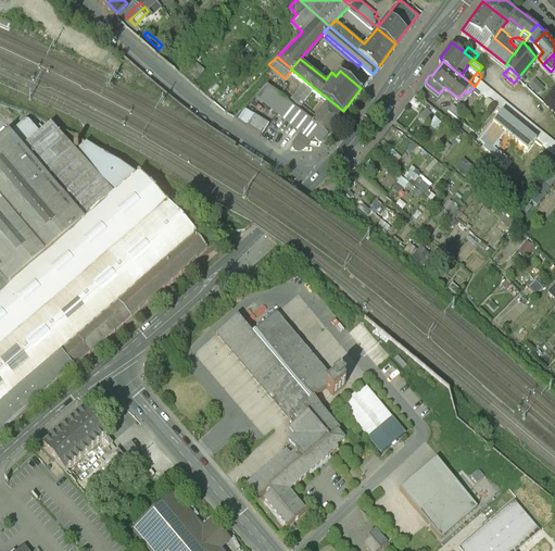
[(544,83),(535,74),(529,80),(539,89),(544,83)]
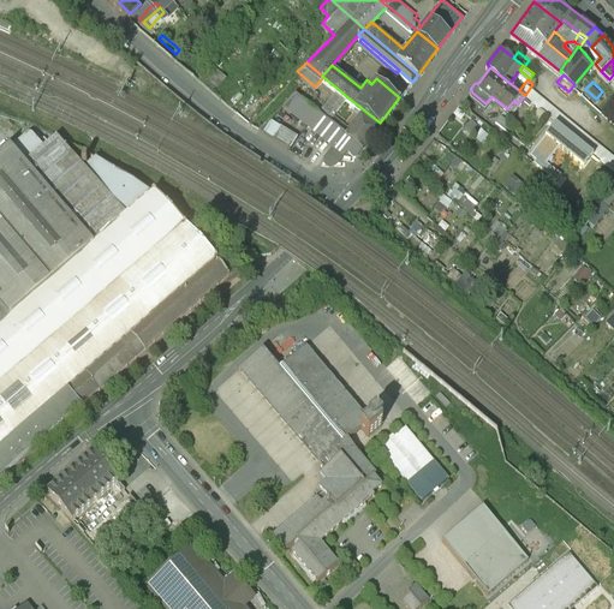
[(532,84),(525,95),(531,99),(538,89),(532,84)]
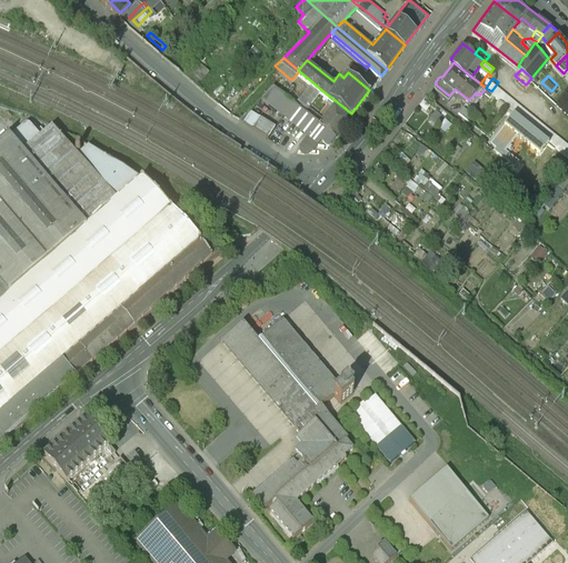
[(297,99),(275,81),(263,91),(311,129),(320,119),(306,107),(297,99)]
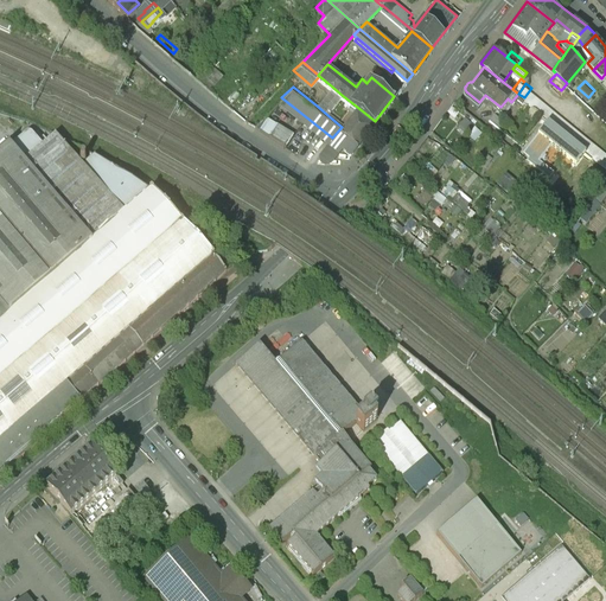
[(332,87),(317,106),(326,114),(330,109),(342,95),(332,87)]
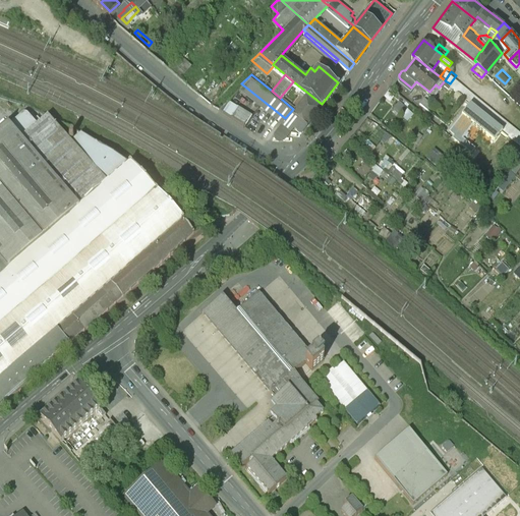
[(519,126),(456,75),(450,83),(471,101),(503,126),(519,139),(519,126)]
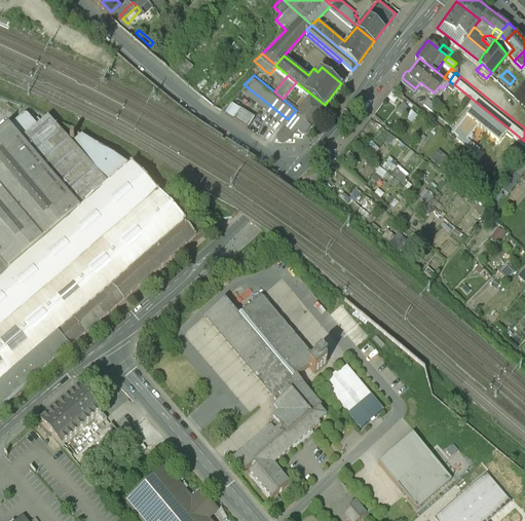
[(440,85),(434,92),(438,96),(443,88),(440,85)]
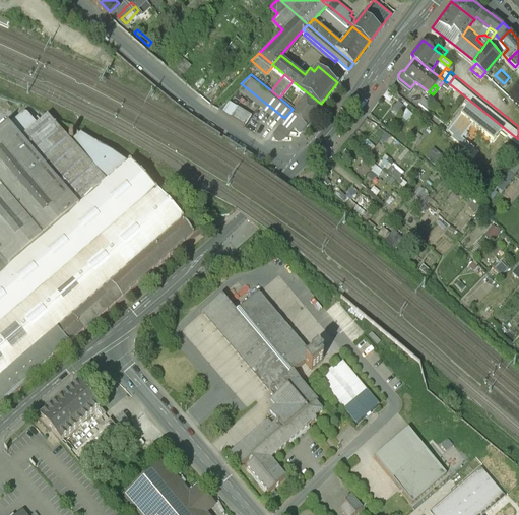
[(306,91),(296,104),(290,100),(282,93),(279,98),(293,109),(307,121),(321,104),(306,91)]
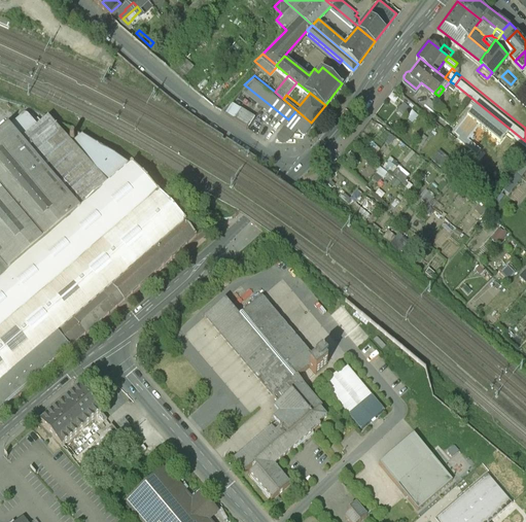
[(439,101),(430,94),(425,99),(434,106),(439,101)]
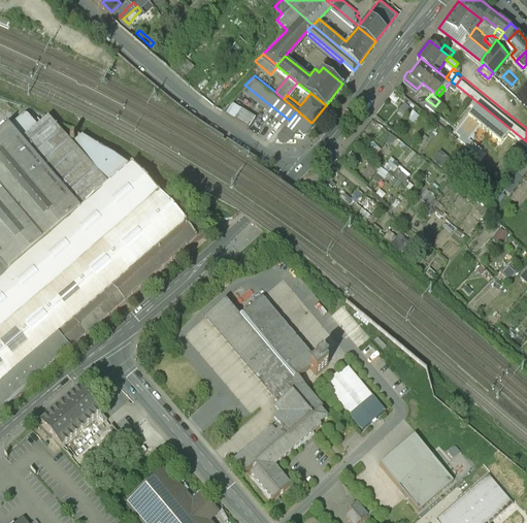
[(256,113),(232,97),(223,106),(250,124),(256,113)]
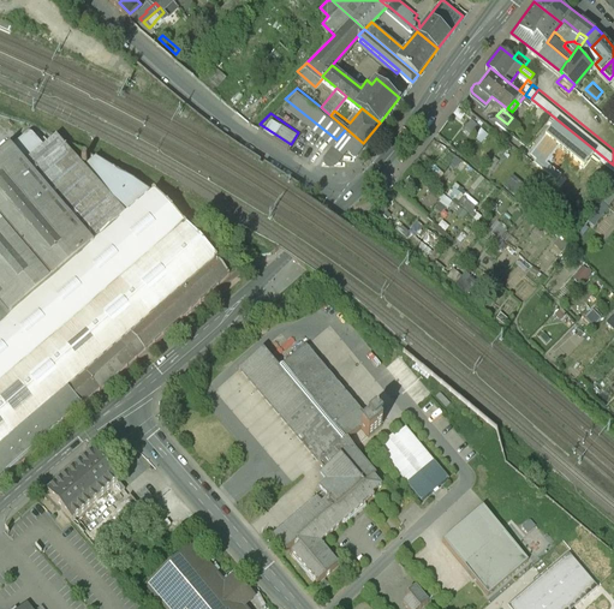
[(556,119),(534,147),(542,154),(542,153),(547,156),(560,141),(584,160),(594,149),(556,119)]
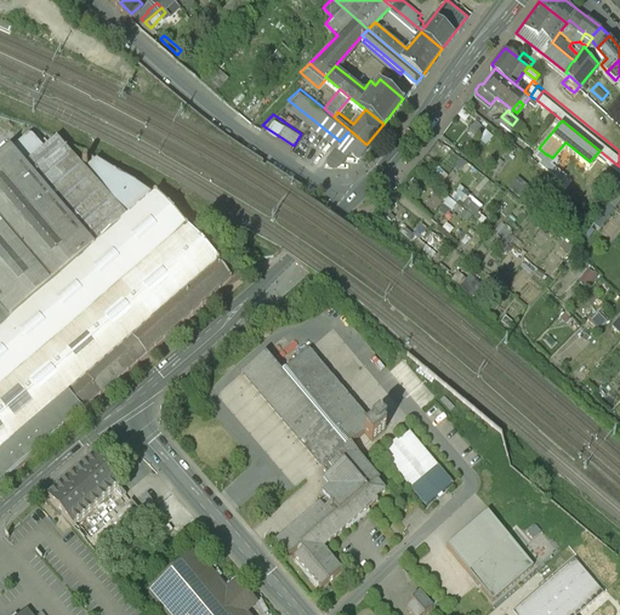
[(340,141),(339,143),(346,149),(350,144),(360,153),(367,144),(350,130),(340,141)]
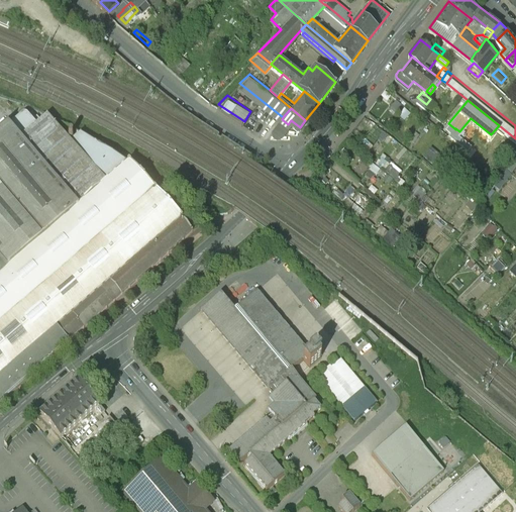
[(72,138),(48,111),(35,122),(27,112),(26,111),(25,111),(23,111),(22,112),(0,130),(0,396),(48,353),(195,229),(130,159),(113,149),(82,129),(72,138)]
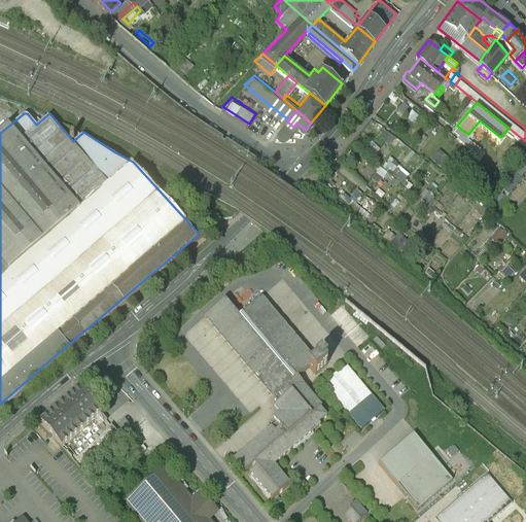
[(468,134),(464,131),(464,132),(460,137),(478,150),(482,145),(468,134)]
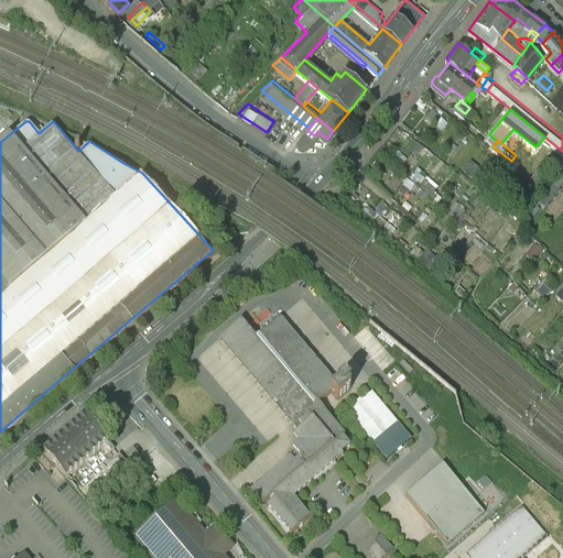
[(562,170),(560,167),(552,177),(554,179),(559,183),(562,176),(562,170)]
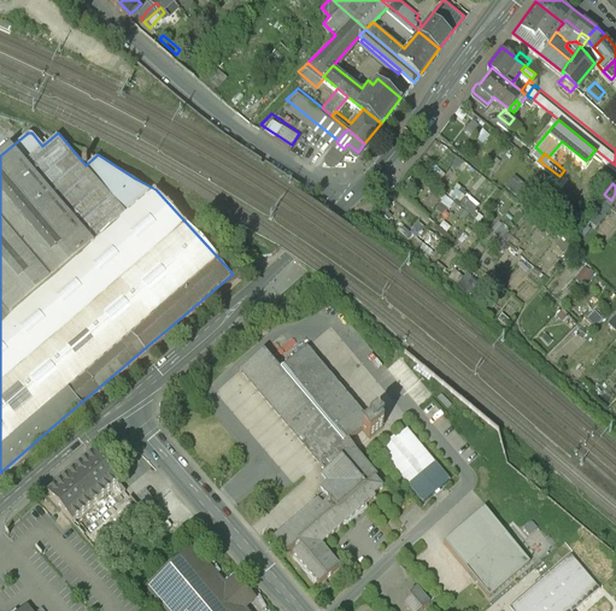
[(435,201),(444,206),(452,194),(444,188),(435,201)]
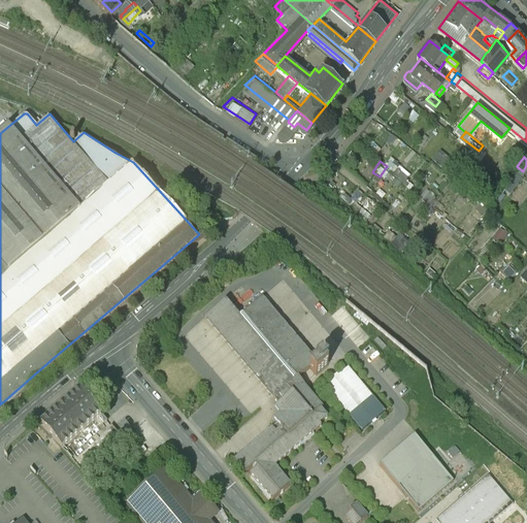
[(512,172),(509,171),(507,174),(512,177),(519,168),(517,166),(512,172)]
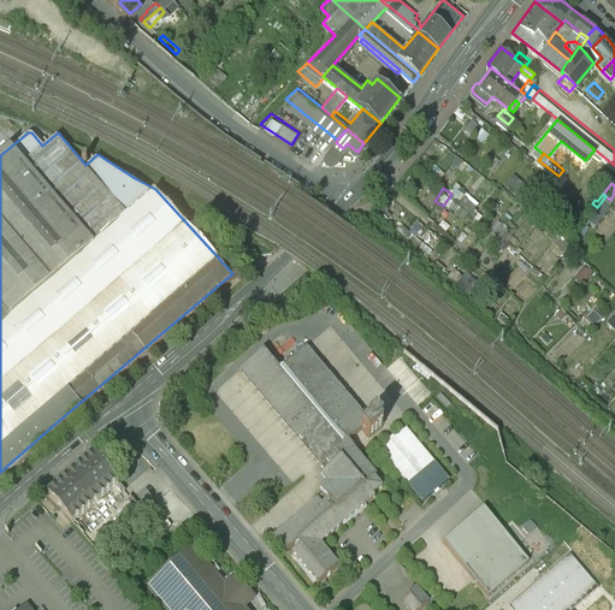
[(581,256),(573,272),(584,278),(592,262),(581,256)]
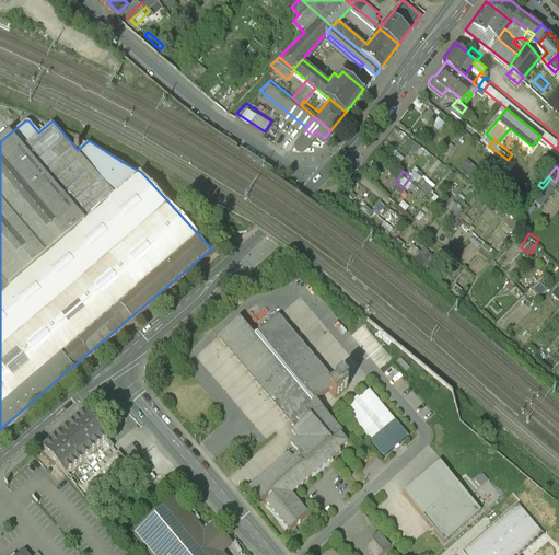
[(539,290),(550,279),(542,272),(532,284),(539,290)]
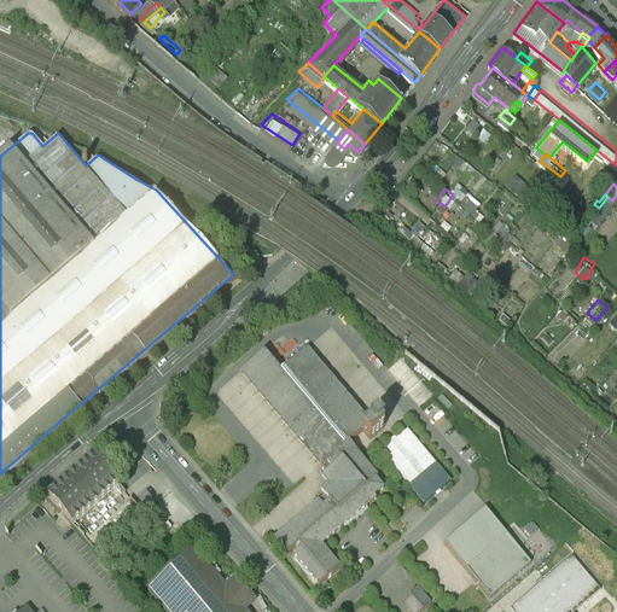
[(368,417),(307,343),(280,366),(263,347),(240,366),(333,474),(329,479),(336,487),(332,490),(329,487),(275,532),(287,547),(296,540),(298,542),(292,547),(295,551),(294,551),(315,576),(316,575),(319,578),(341,560),(324,540),(324,535),(344,518),(345,519),(367,501),(366,500),(367,499),(367,494),(365,491),(370,487),(372,490),(383,482),(374,473),(377,471),(373,466),(374,465),(361,450),(360,452),(354,444),(355,444),(349,437),(362,425),(368,433),(382,421),(380,419),(383,418),(377,409),(368,417)]
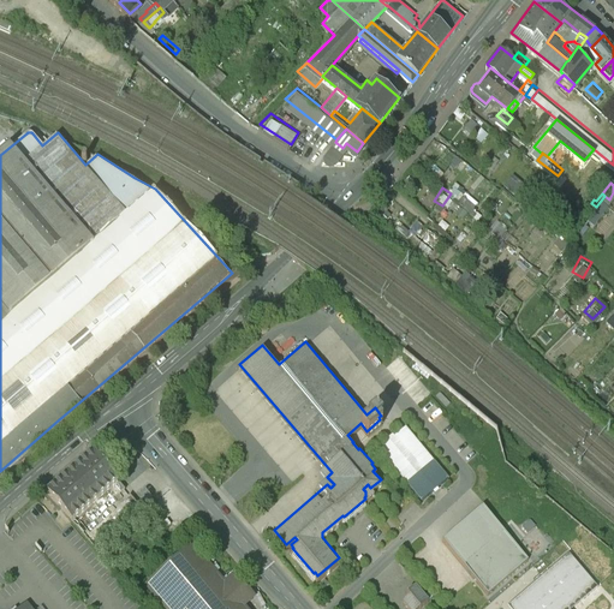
[(406,423),(379,446),(406,479),(435,457),(406,423)]
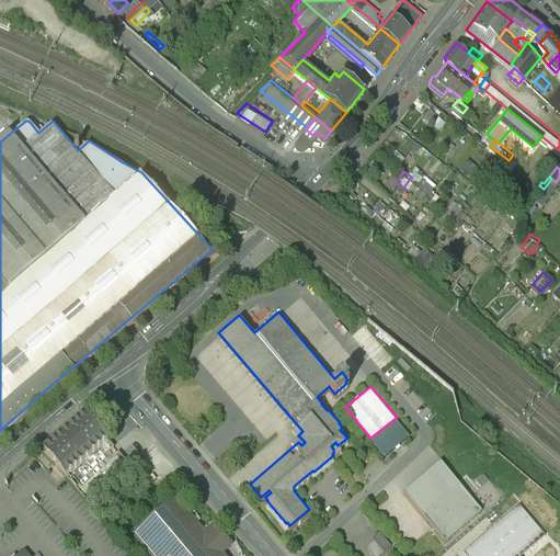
[(87,407),(44,442),(70,473),(73,469),(70,466),(109,433),(87,407)]
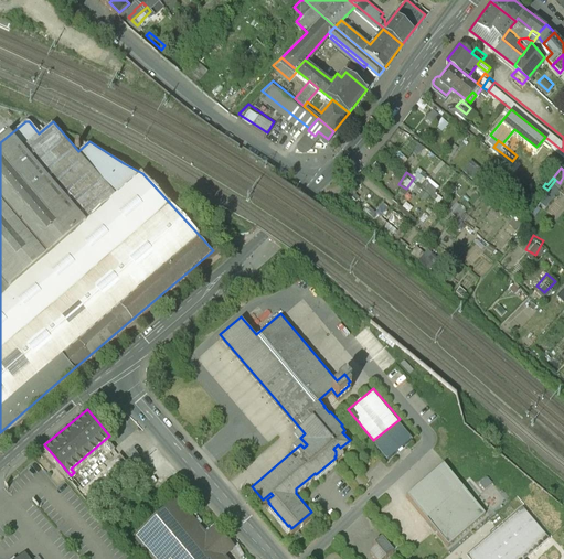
[(120,449),(78,484),(88,497),(114,476),(116,480),(131,466),(129,463),(131,461),(120,449)]
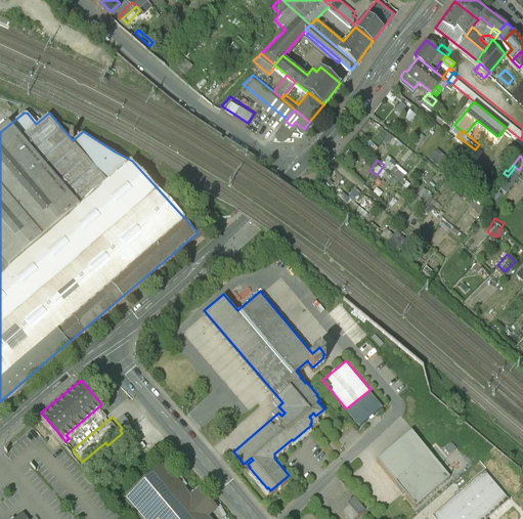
[(411,428),(400,438),(378,457),(417,503),(450,473),(411,428)]
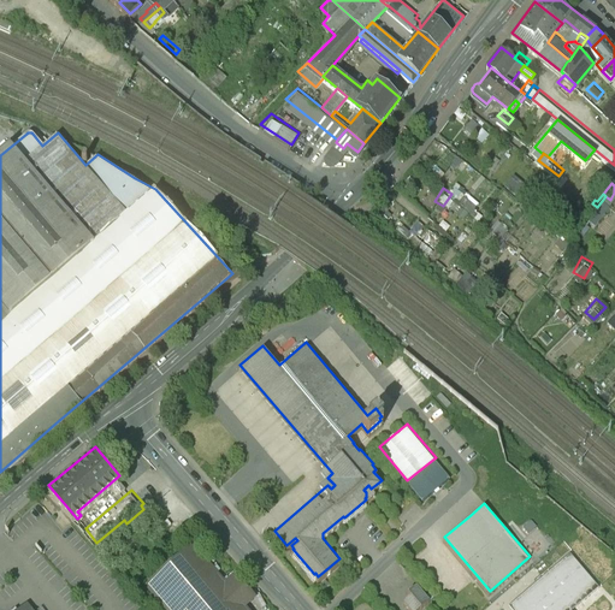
[(225,579),(194,540),(147,580),(172,609),(252,609),(244,600),(255,591),(237,569),(225,579)]
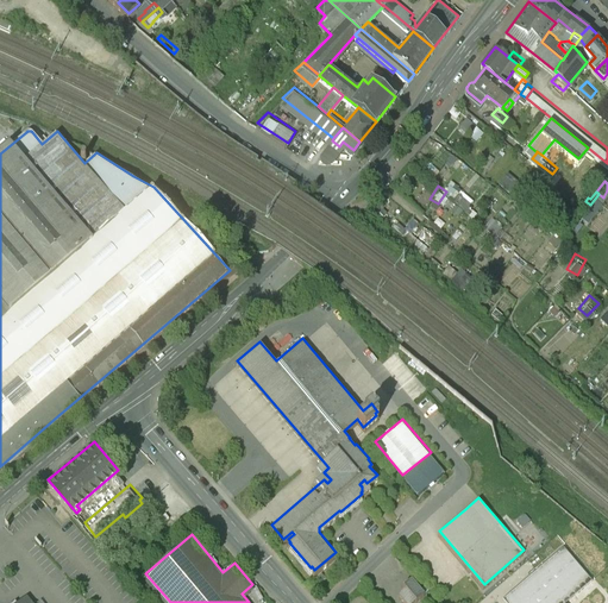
[(593,577),(564,544),(503,595),(509,602),(568,602),(565,601),(593,577)]
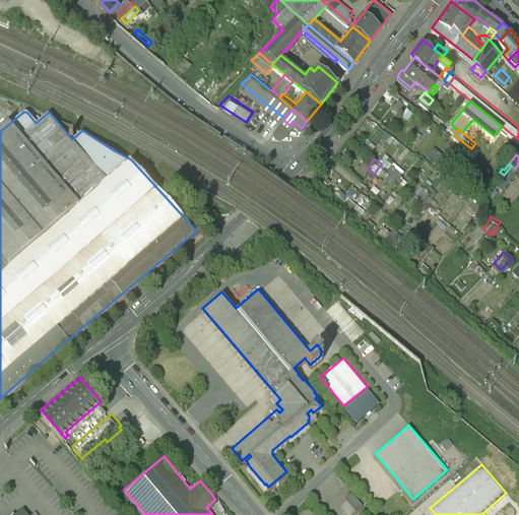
[(350,490),(344,497),(346,499),(341,504),(350,514),(355,509),(355,510),(363,503),(350,490)]
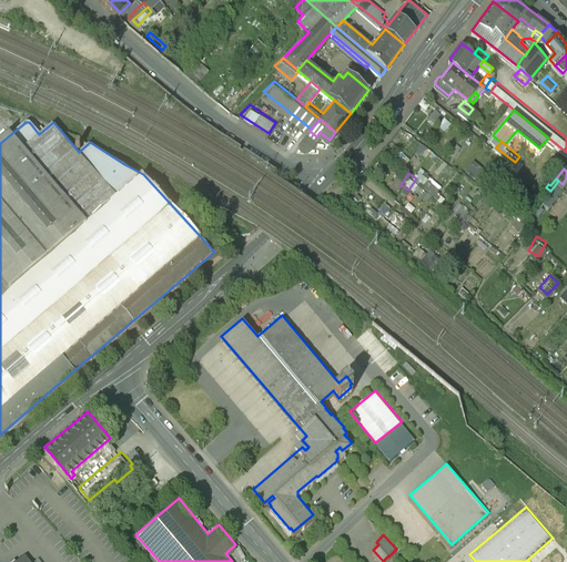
[(34,561),(31,558),(26,551),(14,560),(12,557),(6,561),(34,561)]
